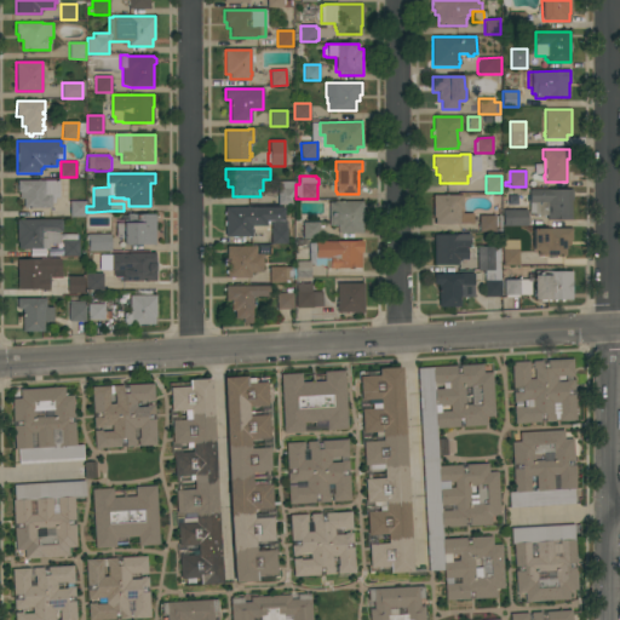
[(59,181),(59,197),(56,197),(56,204),(51,204),(51,208),(24,208),(24,199),(21,199),(21,193),(17,193),(17,181),(59,181)]
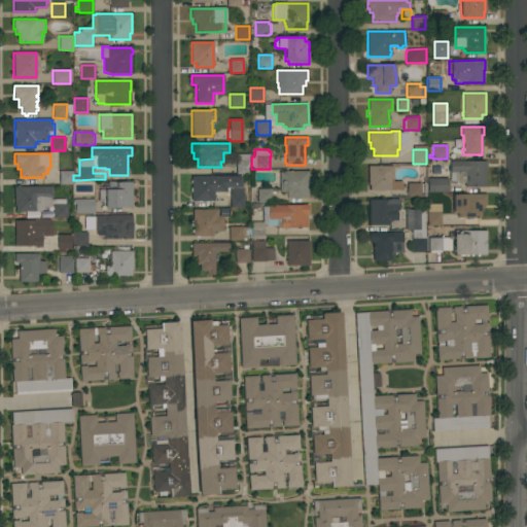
[(236,154),(250,154),(250,174),(237,174),(236,154)]
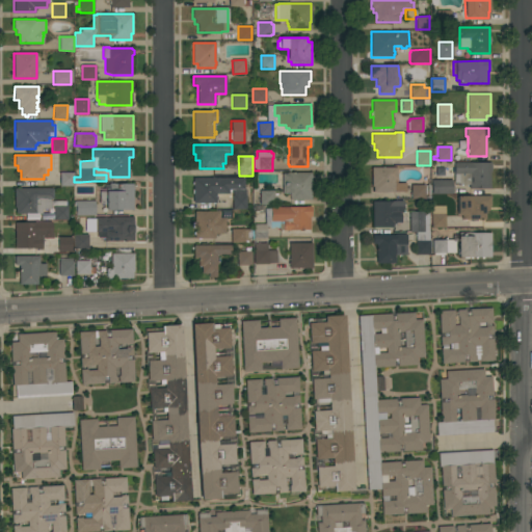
[(470,162),(470,163),(491,163),(491,171),(490,171),(490,189),(470,189),(470,185),(461,185),(459,183),(454,183),(454,162),(470,162)]
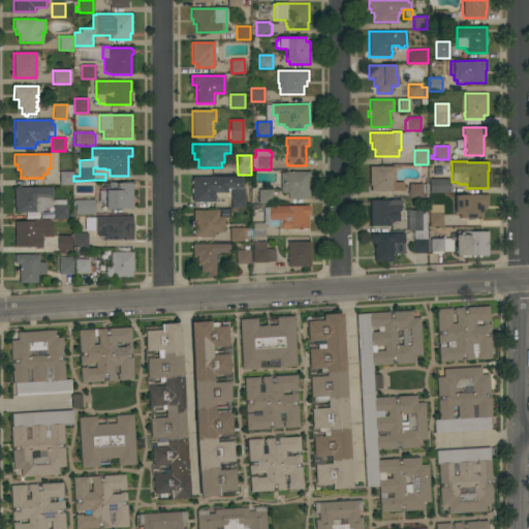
[(392,166),(394,166),(394,179),(392,179),(392,186),(393,186),(393,188),(392,188),(392,191),(371,191),(371,185),(370,185),(370,166),(392,166)]
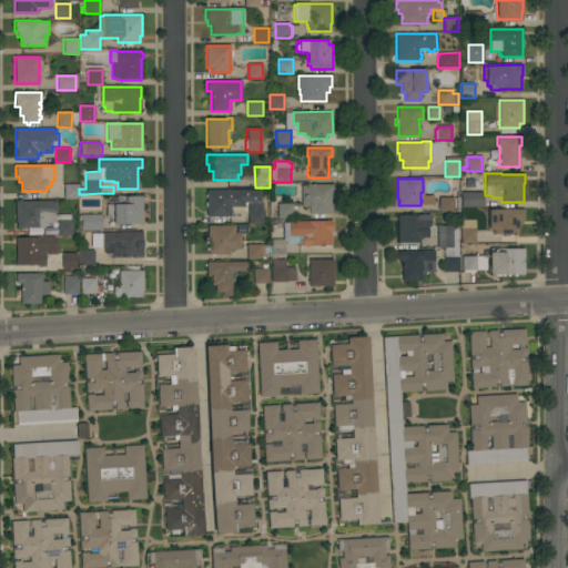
[(64,184),(79,184),(81,184),(81,186),(79,186),(79,195),(80,195),(80,199),(79,199),(64,199),(64,184)]
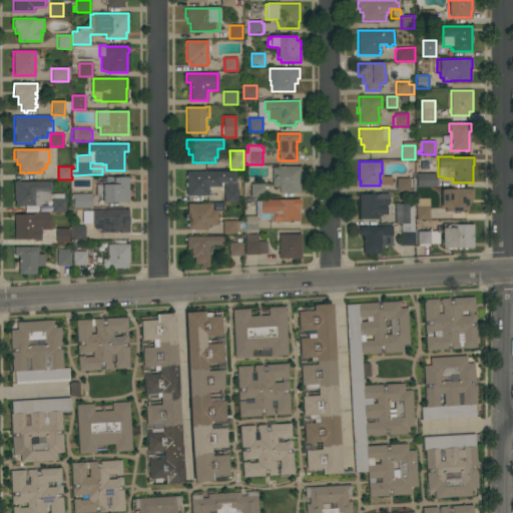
[(300,166),(300,192),(281,192),(281,189),(280,189),(280,186),(273,186),(273,167),(277,167),(277,166),(300,166)]
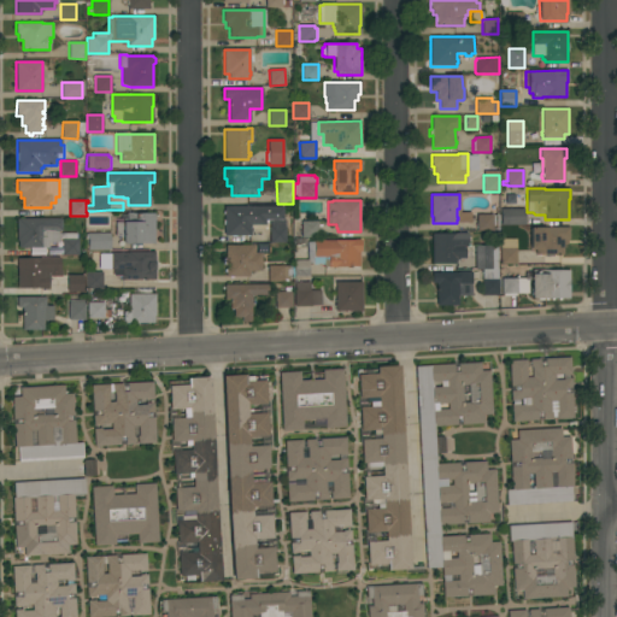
[(283,206),(283,219),(285,219),(285,227),(286,227),(286,242),(270,242),(270,227),(270,219),(265,219),(265,225),(251,225),(251,228),(252,228),(252,231),(250,231),(250,235),(224,235),(224,206),(283,206)]
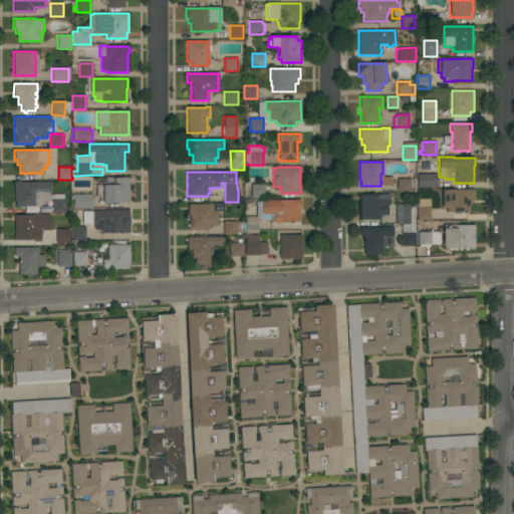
[(437,174),(437,187),(418,187),(418,174),(437,174)]
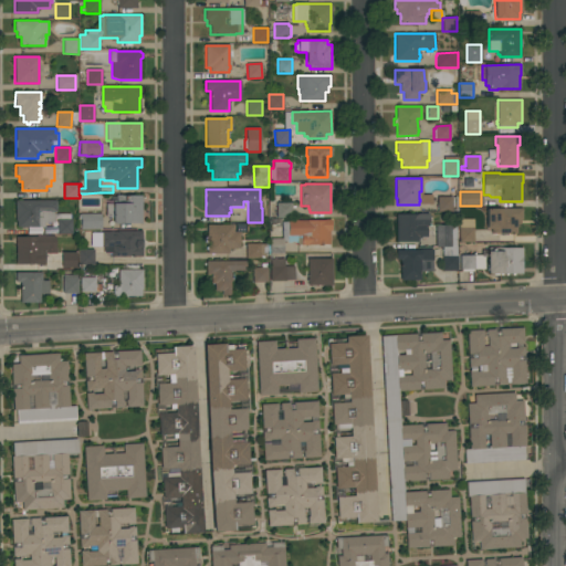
[(142,223),(113,223),(113,220),(111,220),(111,218),(106,217),(106,203),(116,203),(116,195),(121,195),(121,196),(142,196),(142,223)]
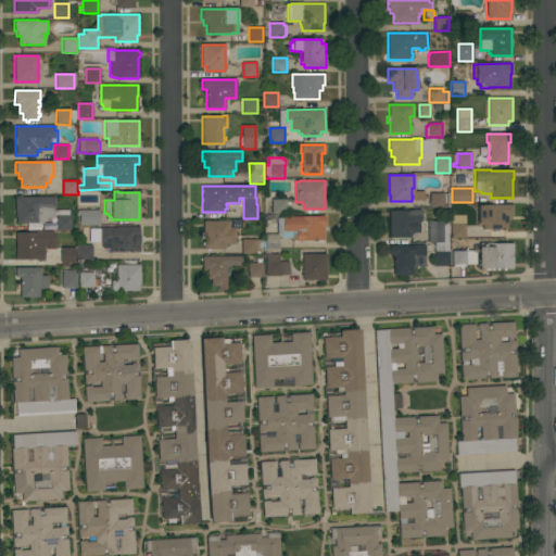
[(450,193),(450,207),(430,207),(430,193),(450,193)]
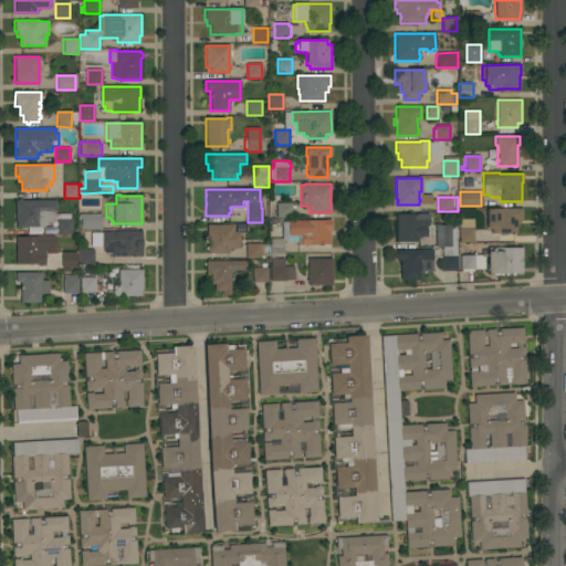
[(16,200),(56,200),(56,211),(53,211),(53,222),(44,222),(44,227),(17,227),(17,221),(16,221),(16,200)]
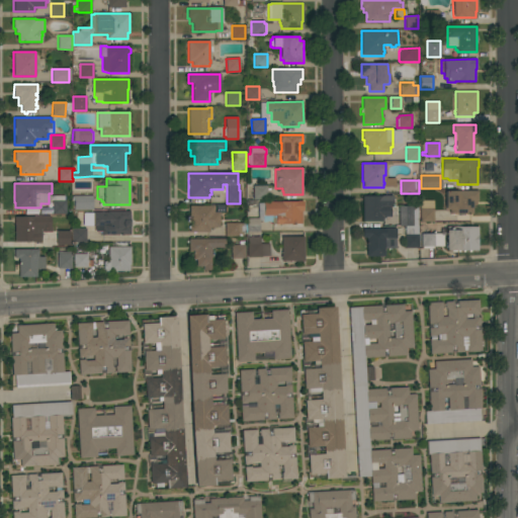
[(266,199),(253,199),(253,186),(266,185),(266,199)]
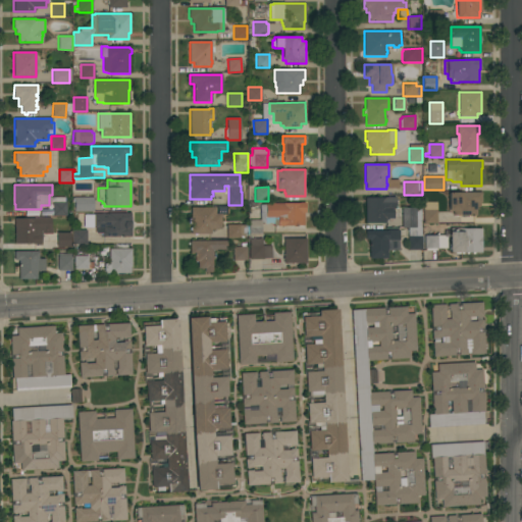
[(449,207),(448,207),(448,199),(449,199),(449,193),(481,193),(481,202),(479,202),(479,207),(476,207),(476,215),(453,215),(453,211),(450,211),(450,210),(449,210),(449,207)]
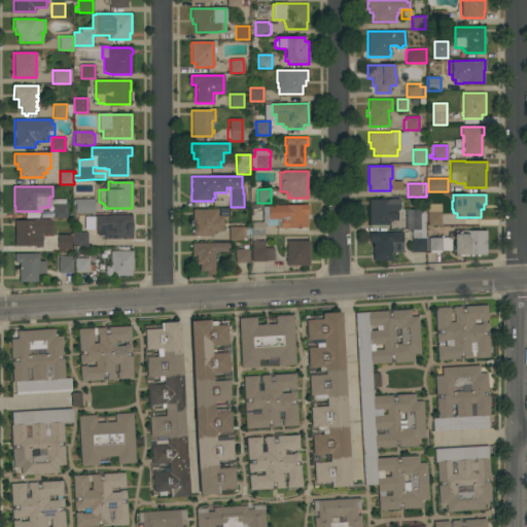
[(54,204),(50,204),(50,199),(65,199),(65,204),(67,204),(67,217),(54,217),(54,204)]
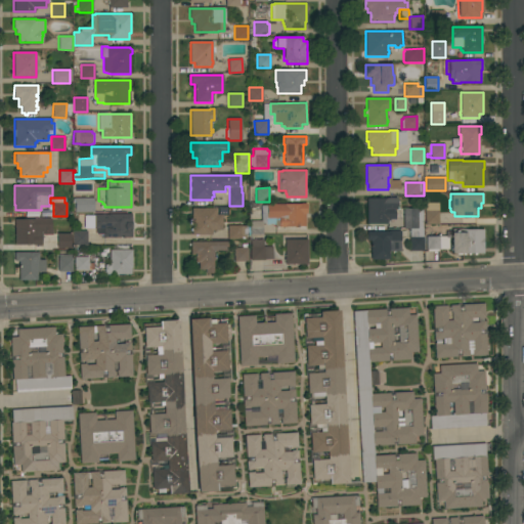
[(75,212),(75,198),(93,198),(94,212),(75,212)]
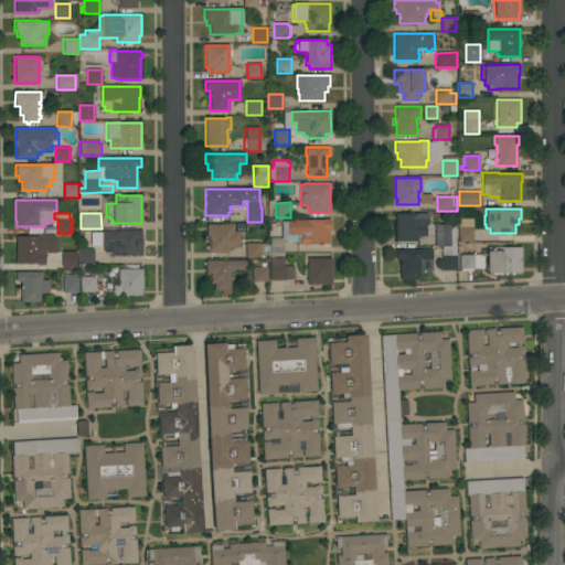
[(395,214),(416,214),(416,213),(428,213),(428,217),(429,217),(429,221),(428,221),(428,225),(426,225),(426,236),(419,236),(419,237),(417,237),(417,242),(395,242),(395,214)]
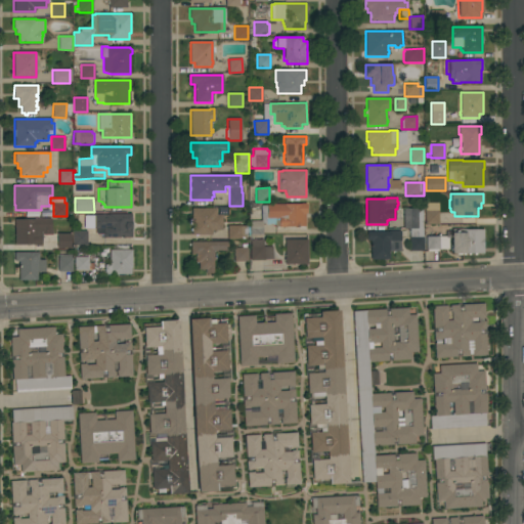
[(262,223),(262,217),(261,217),(261,206),(266,205),(266,204),(301,204),(301,203),(306,203),(306,213),(305,213),(305,226),(286,226),(275,227),(275,218),(273,218),(273,224),(266,225),(266,223),(262,223)]
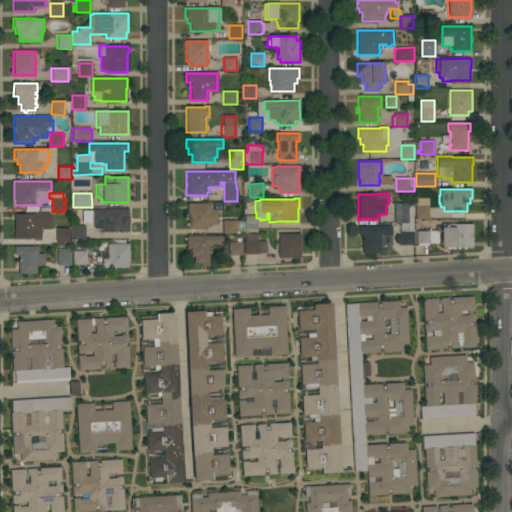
[(211,203),(211,210),(216,210),(217,225),(207,225),(207,226),(206,226),(206,229),(187,229),(187,219),(185,219),(185,214),(187,214),(187,203),(211,203)]
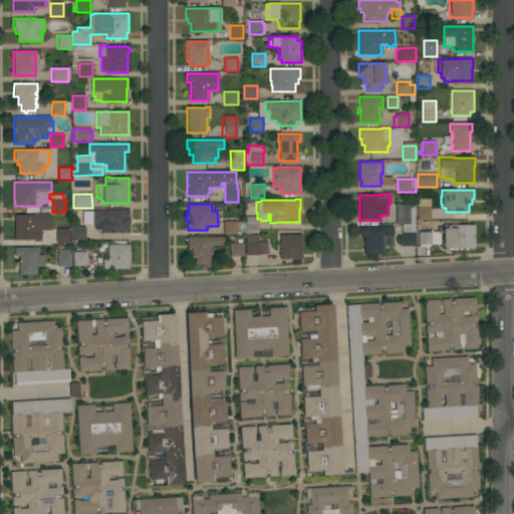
[(414,224),(402,224),(396,224),(396,205),(414,205),(414,224)]
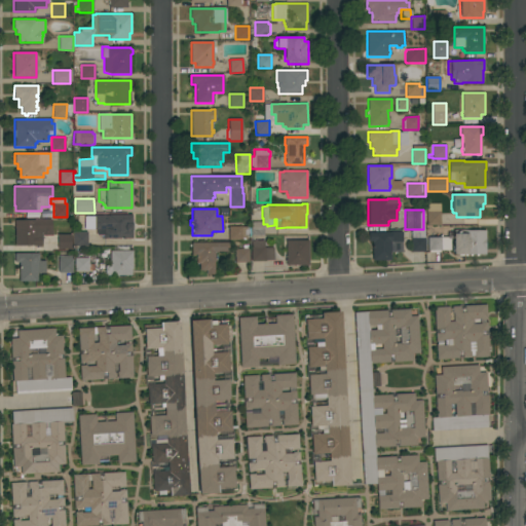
[(440,212),(440,225),(426,225),(426,212),(440,212)]
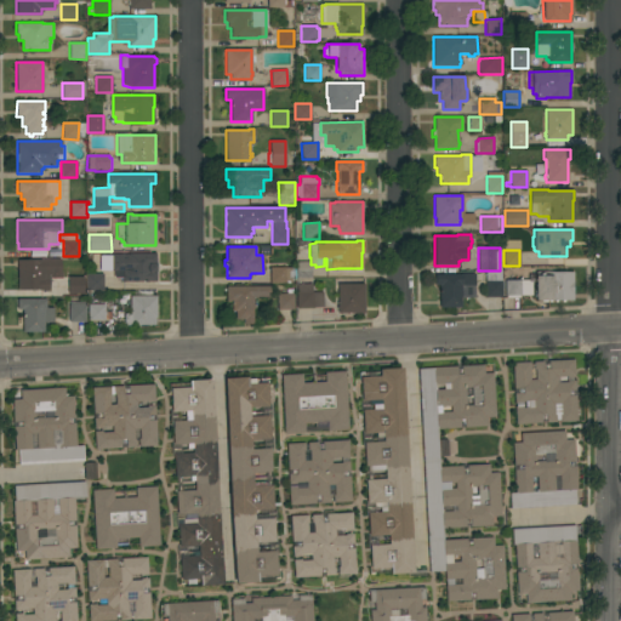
[(123,281),(123,278),(114,278),(114,271),(112,271),(101,271),(100,255),(112,255),(112,254),(129,254),(155,254),(155,281),(123,281)]
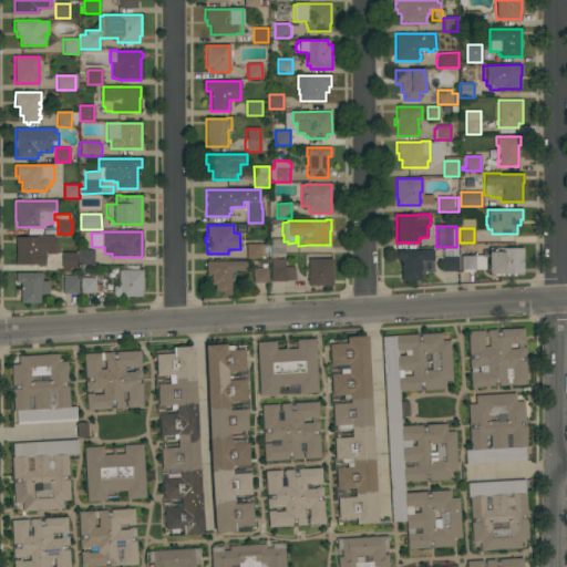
[(16,237),(54,237),(54,248),(57,248),(57,254),(44,254),(44,266),(40,266),(40,267),(37,267),(37,265),(16,265),(16,237)]
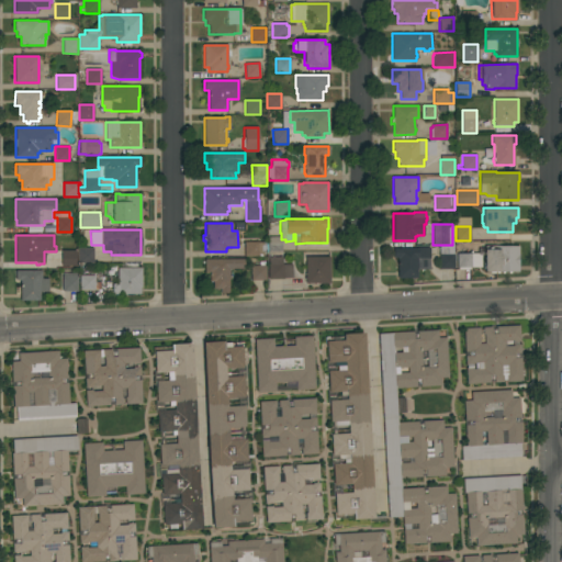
[(280,238),(280,251),(267,251),(267,238),(280,238)]
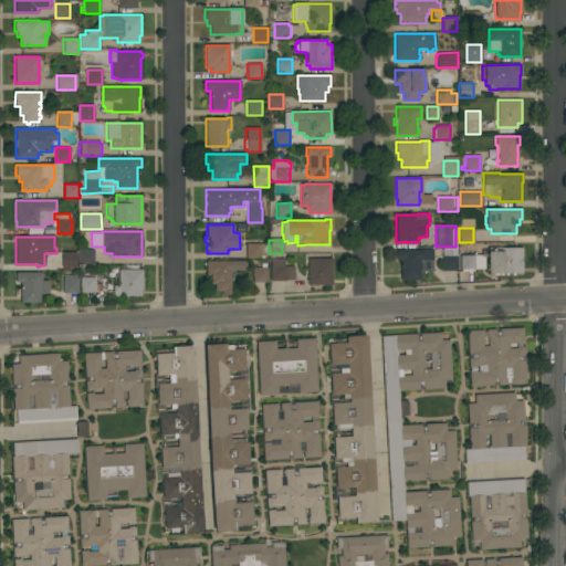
[(269,254),(268,254),(268,257),(260,257),(260,258),(247,259),(245,244),(268,243),(269,254)]
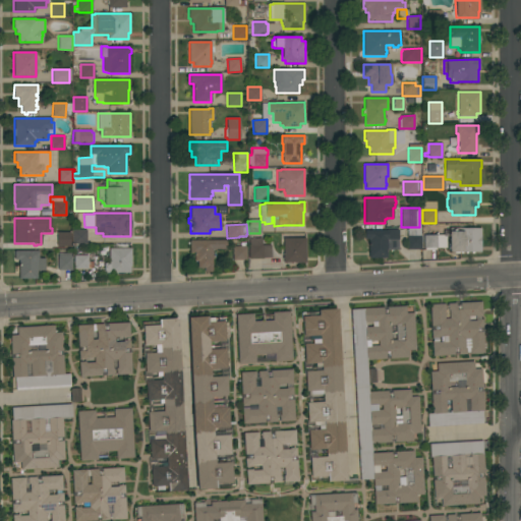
[(419,227),(419,236),(420,236),(420,249),(407,249),(407,227),(419,227)]
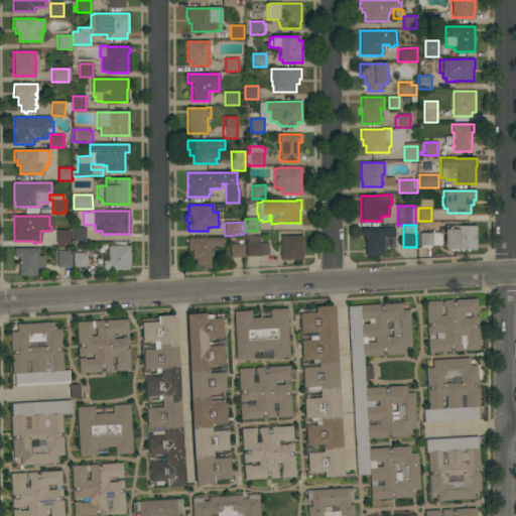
[(440,234),(440,228),(444,227),(444,226),(457,226),(457,225),(461,225),(461,226),(476,226),(476,236),(476,242),(476,249),(442,250),(442,234),(440,234)]
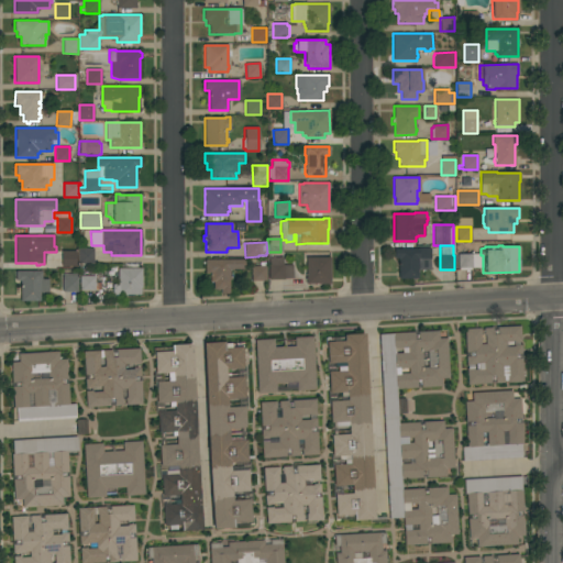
[(417,249),(417,247),(430,247),(430,269),(417,269),(417,278),(398,278),(398,258),(394,258),(394,249),(417,249)]
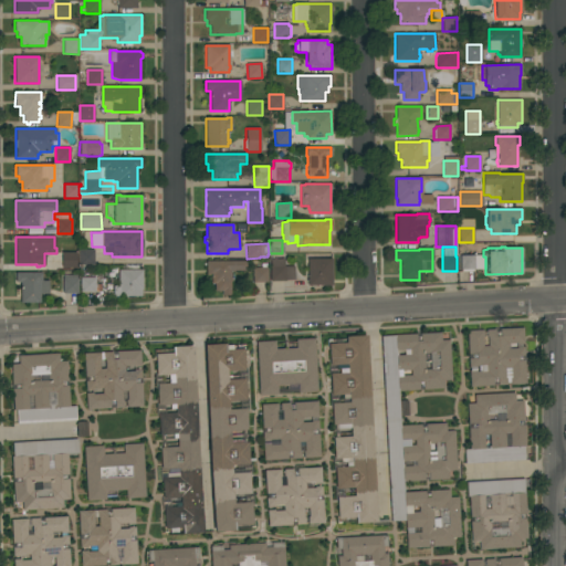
[(94,264),(79,264),(79,250),(94,250),(94,264)]
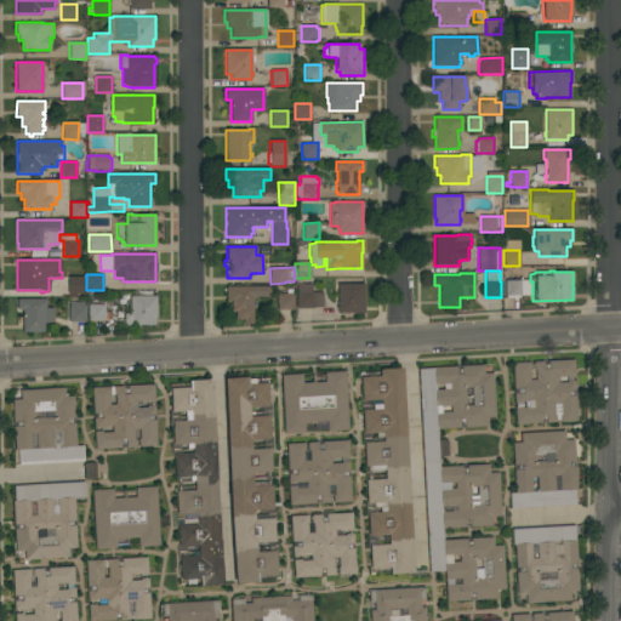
[(84,277),(84,294),(68,294),(68,277),(84,277)]
